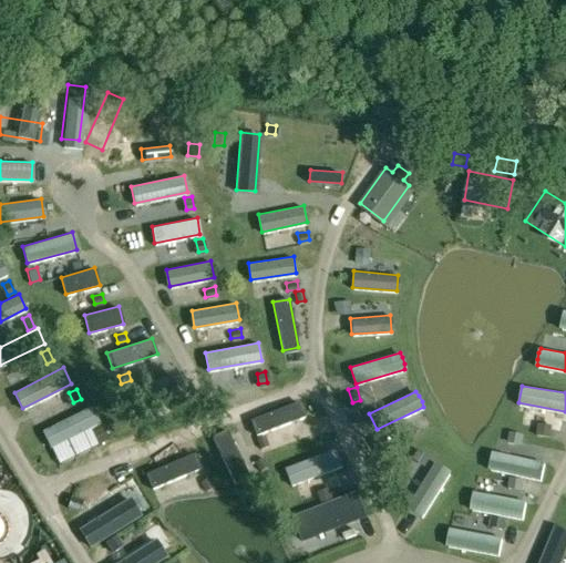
[(182,405),(179,397),(170,400),(172,408),(182,405)]
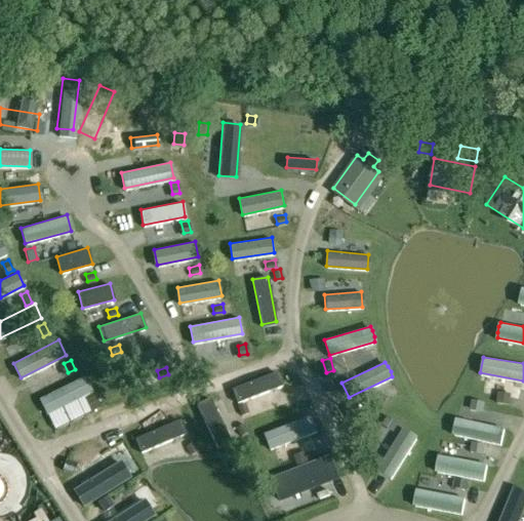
[(275,370),(232,387),(238,401),(280,385),(275,370)]
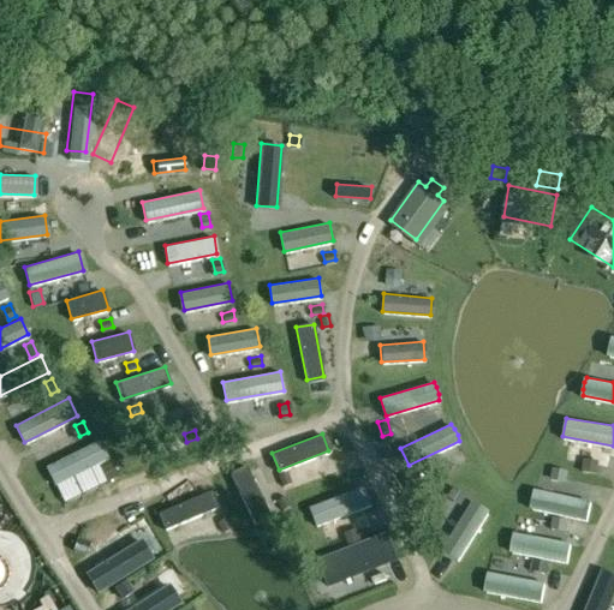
[(46,466),(54,483),(107,456),(99,440),(46,466)]
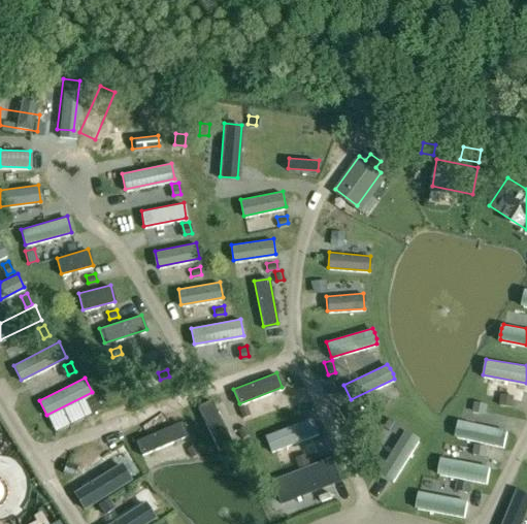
[(499,402),(511,403),(512,396),(500,395),(499,402)]
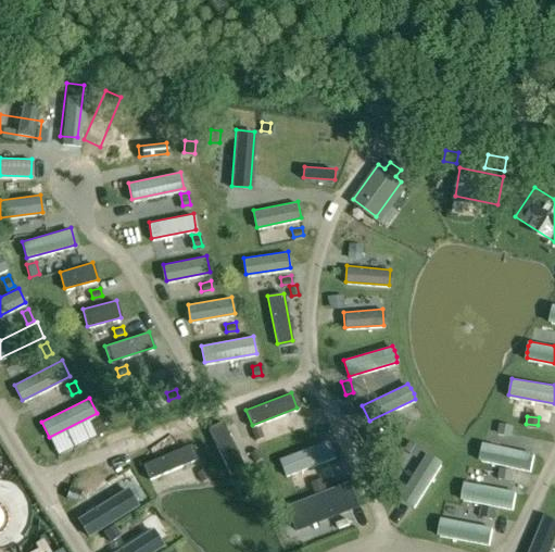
[(102,419),(95,423),(99,433),(106,429),(102,419)]
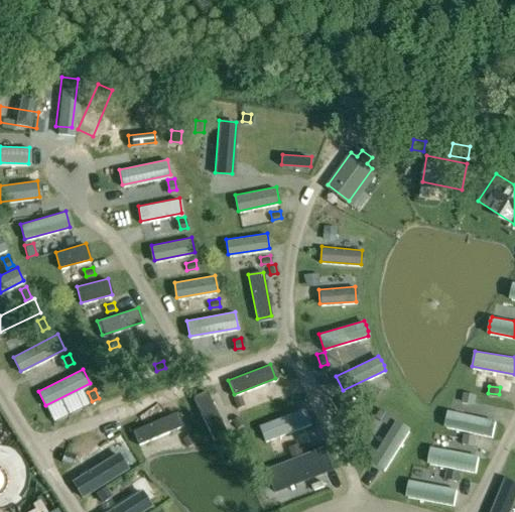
[(226,431),(207,391),(192,397),(213,437),(226,431)]
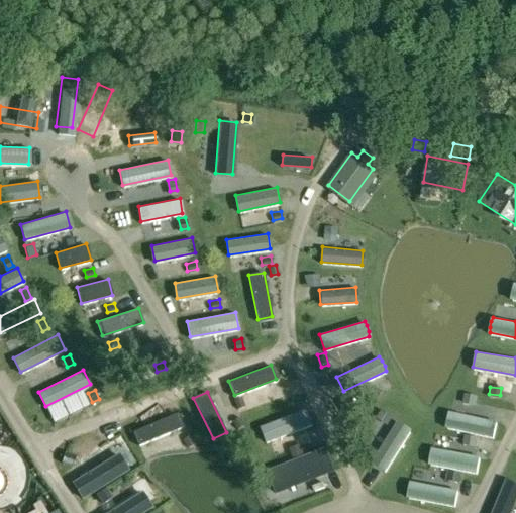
[(474,402),(476,394),(465,392),(462,399),(474,402)]
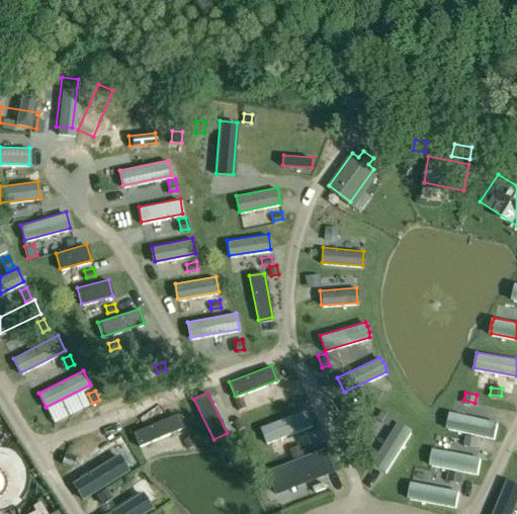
[(346,395),(339,398),(344,409),(351,406),(346,395)]
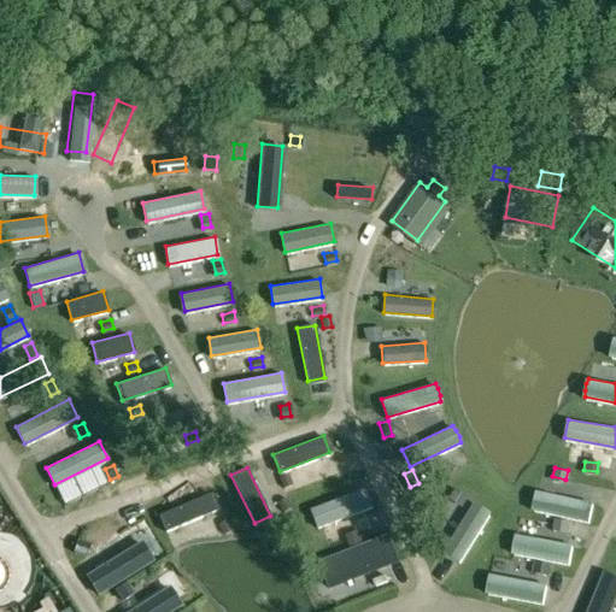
[(286,471),(277,474),(282,484),(289,481),(286,471)]
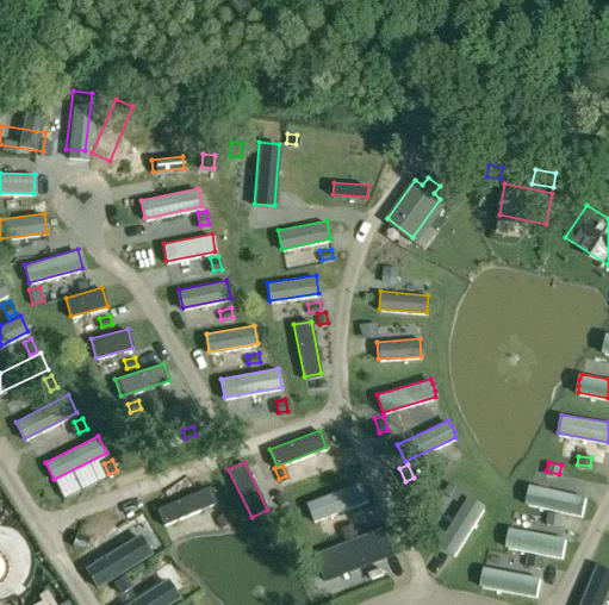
[(360,481),(305,501),(312,519),(367,499),(360,481)]
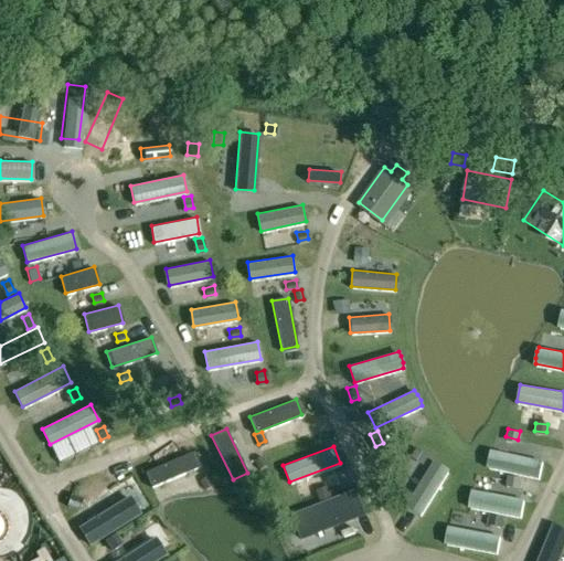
[(412,453),(423,459),(427,453),(416,446),(412,453)]
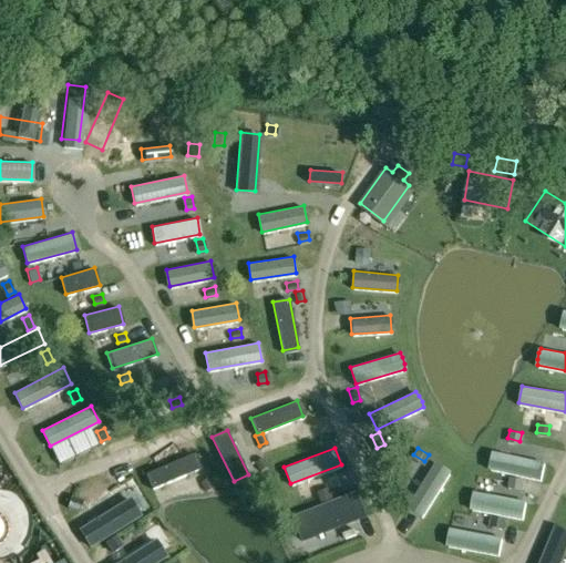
[(490,462),(490,468),(541,478),(544,461),(493,451),(491,456),(490,462)]
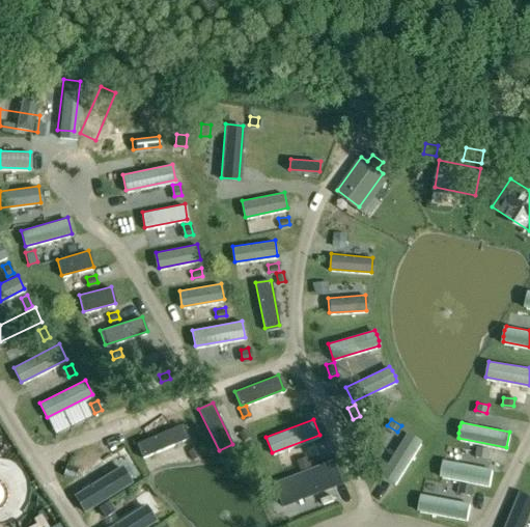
[(179,424),(137,442),(143,455),(185,438),(179,424)]
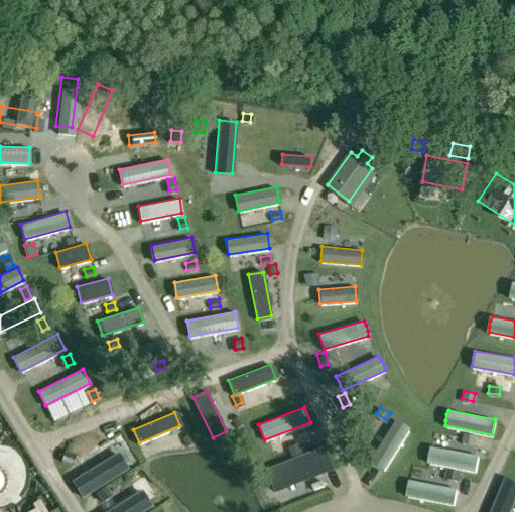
[(238,414),(232,417),(236,426),(243,423),(238,414)]
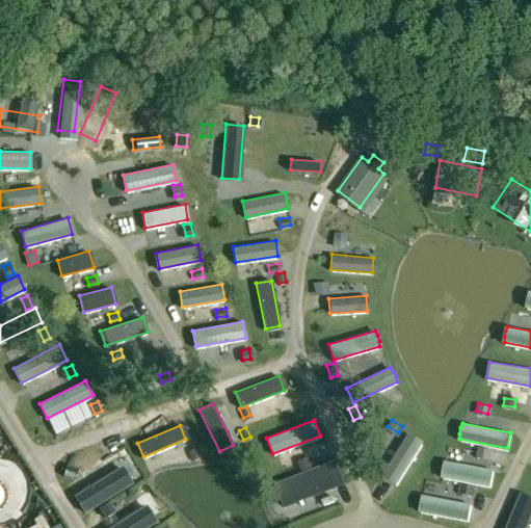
[(413,436),(407,433),(382,475),(396,483),(421,442),(418,439),(413,436)]
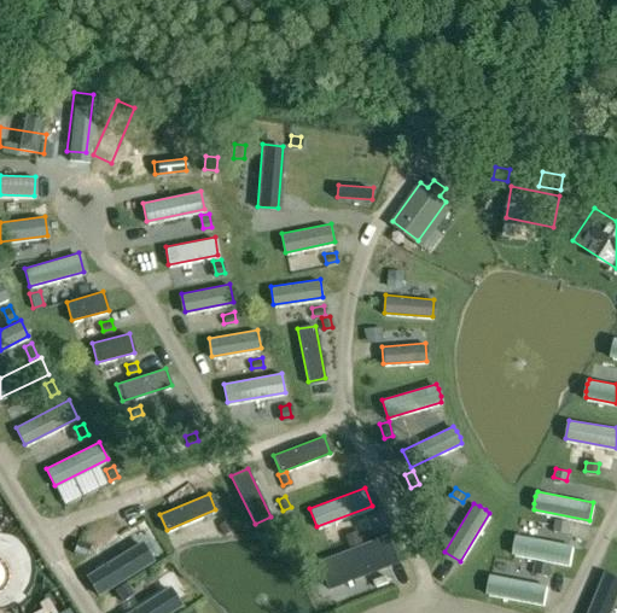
[(568,529),(569,520),(556,518),(554,526),(568,529)]
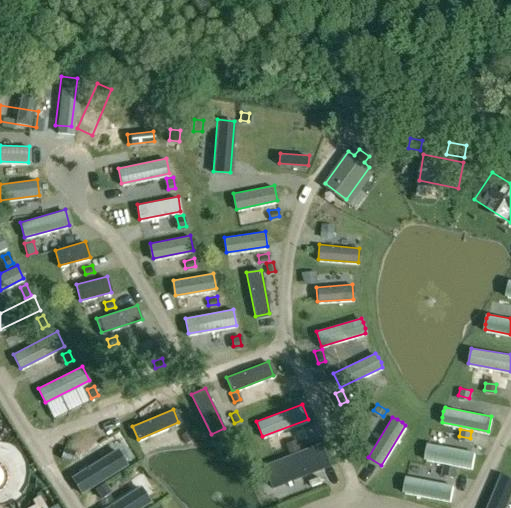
[(189,430),(180,434),(183,441),(192,438),(189,430)]
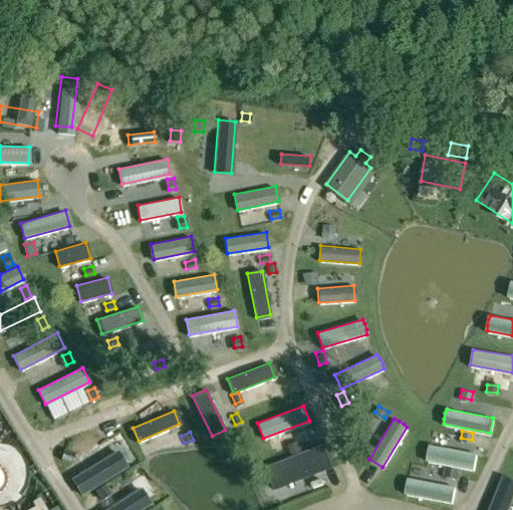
[(296,442),(286,446),(289,453),(298,449),(296,442)]
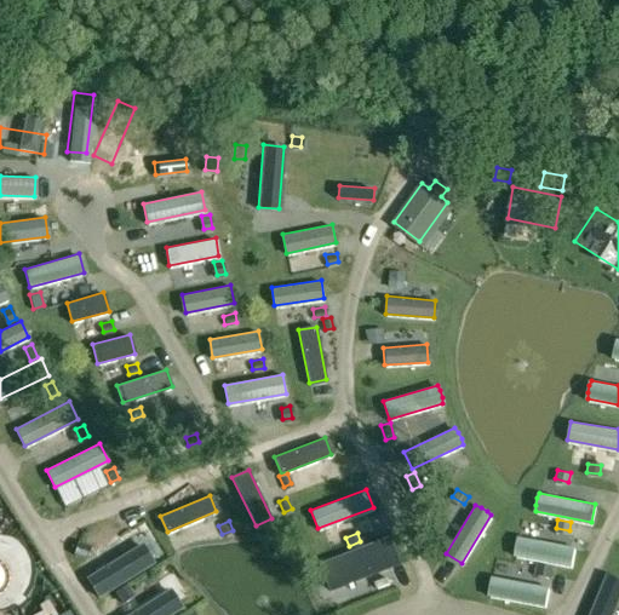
[(390,536),(319,563),(327,586),(399,559),(390,536)]
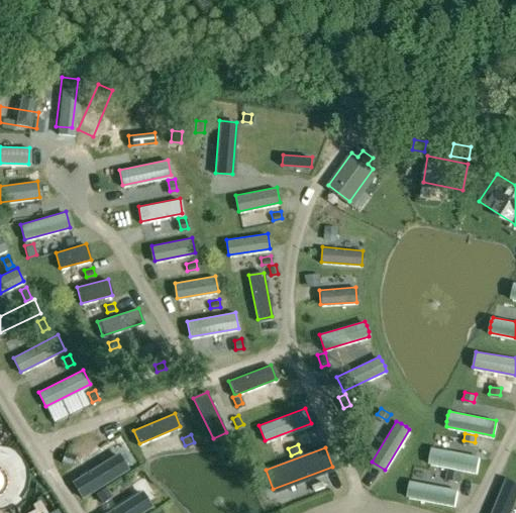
[(429,457),(429,463),(476,471),(479,455),(432,447),(430,451),(429,457)]
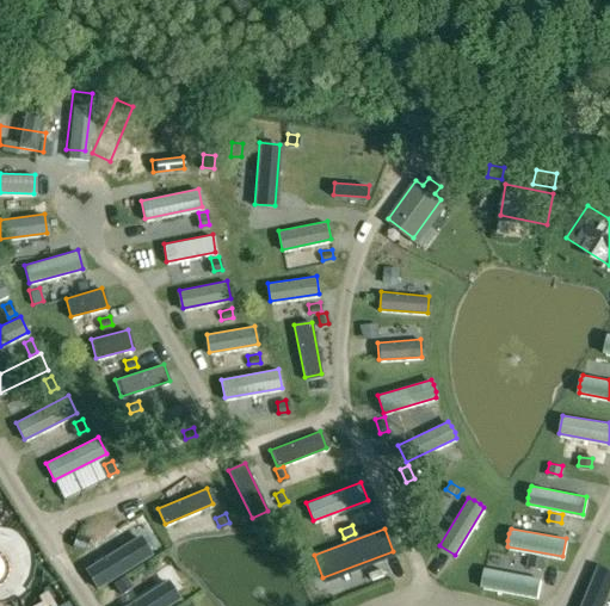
[(76,533),(73,544),(84,548),(87,537),(76,533)]
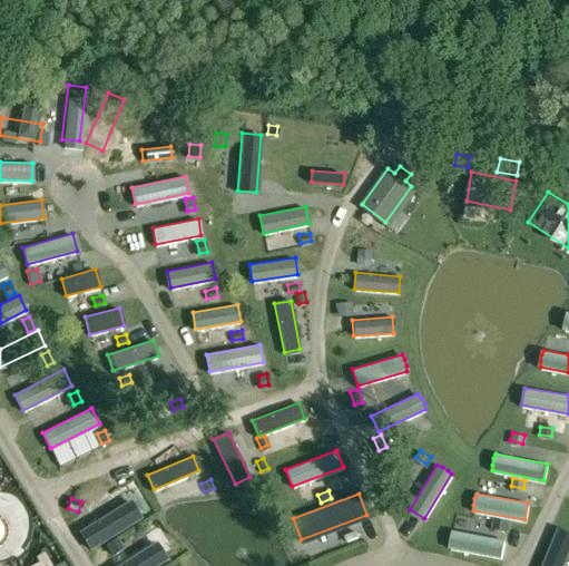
[(129,500),(80,530),(90,547),(139,516),(129,500)]
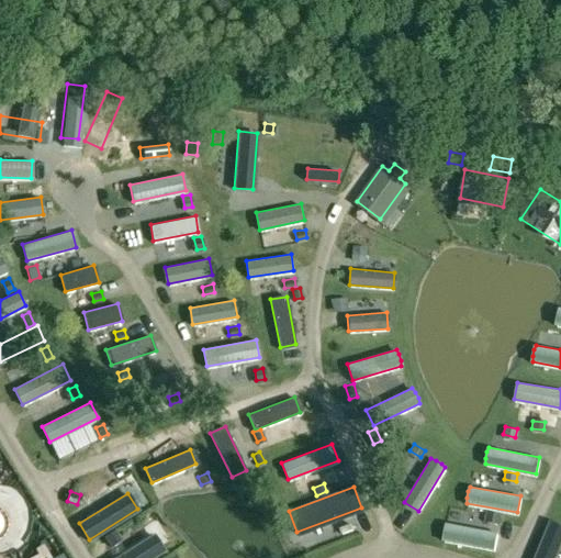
[(485,520),(498,522),(500,513),(487,511),(485,520)]
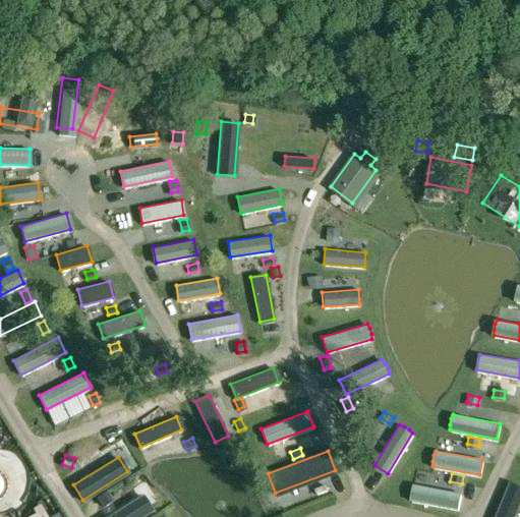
[(519,485),(510,481),(495,516),(513,516),(519,502),(519,485)]
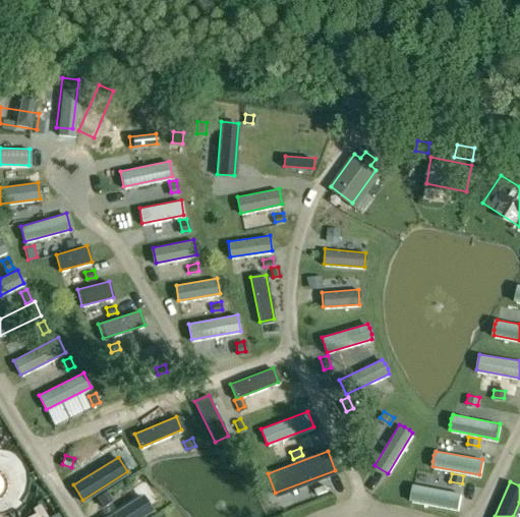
[(411,495),(411,500),(458,508),(461,493),(414,484),(412,489),(411,495)]
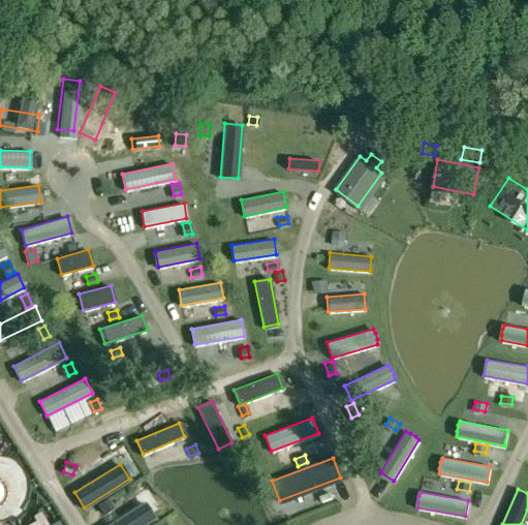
[(107,498),(98,504),(104,513),(113,507),(107,498)]
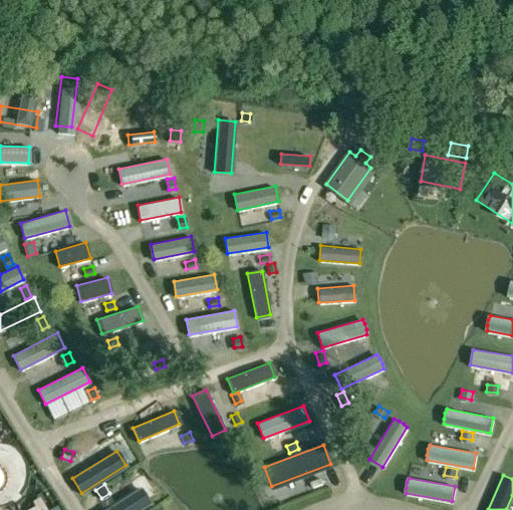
[(140,488),(104,509),(137,509),(150,502),(140,488)]
